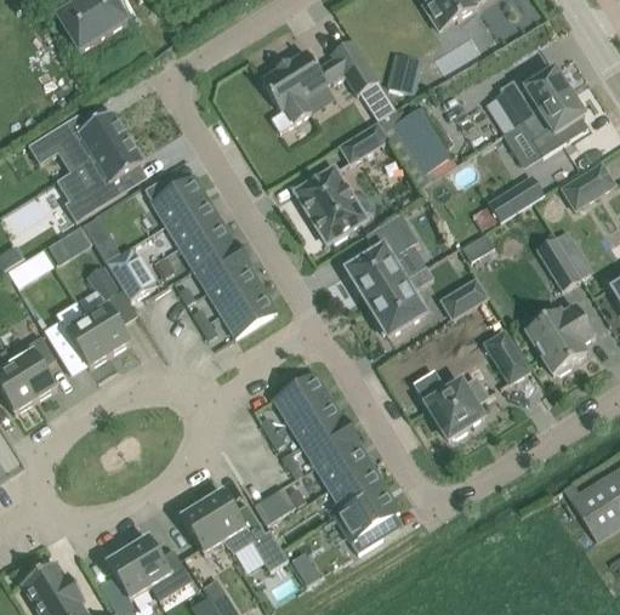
[(60,15),(57,16),(79,50),(98,38),(98,39),(107,34),(107,33),(112,29),(126,21),(113,0),(83,0),(60,15)]
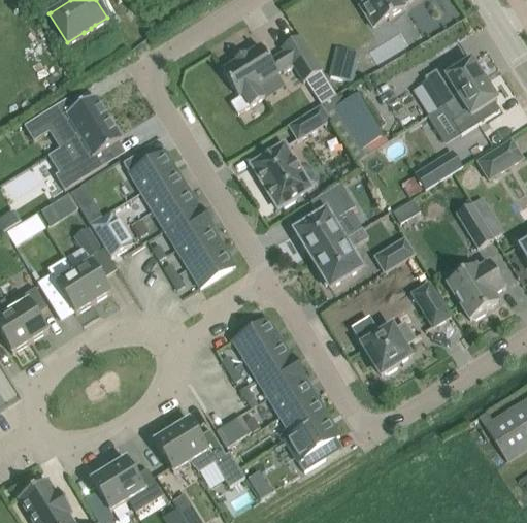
[(359,3),(373,26),(403,6),(401,2),(404,0),(361,0),(362,1),(359,3)]
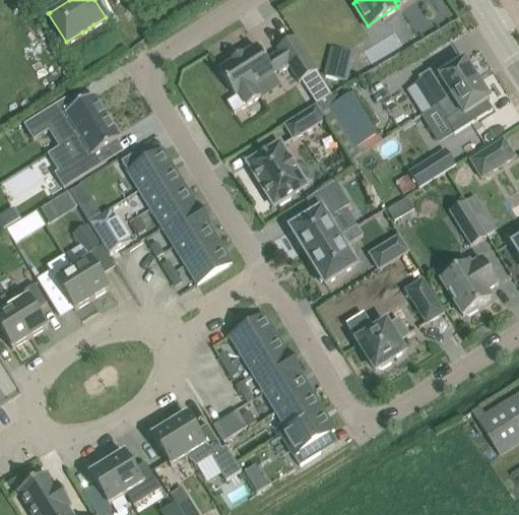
[(233,58),(217,67),(218,69),(224,78),(235,93),(226,99),(234,110),(245,103),(246,104),(260,94),(253,83),(272,71),(273,71),(273,70),(277,68),(278,70),(288,64),(298,79),(316,67),(295,34),(276,45),(278,49),(265,58),(256,44),(242,53),(241,51),(232,57),(233,58)]
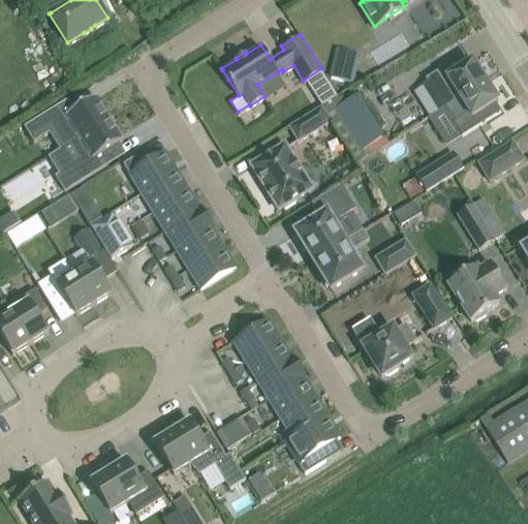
[(352,76),(359,48),(335,42),(329,72),(352,76)]
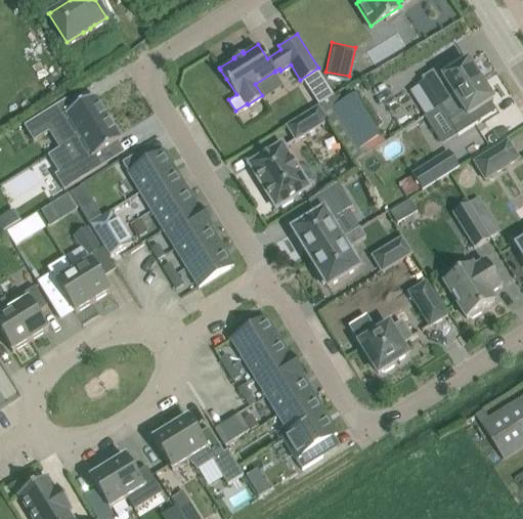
[(424,79),(409,88),(425,113),(439,103),(480,78),(468,58),(443,74),(438,66),(441,65),(440,62),(421,75),(424,79)]
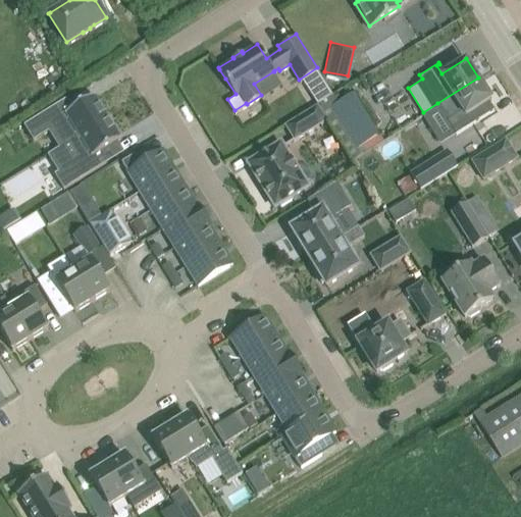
[(437,103),(455,131),(474,118),(471,119),(467,112),(490,97),(478,78),(437,103)]
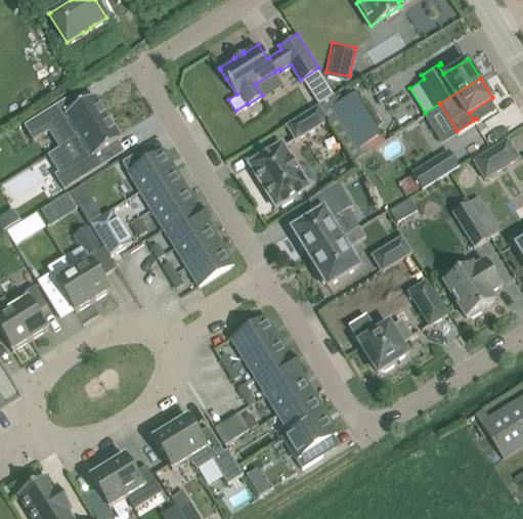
[(333,92),(318,101),(354,158),(363,152),(360,146),(381,133),(354,91),(350,93),(339,100),(333,92)]
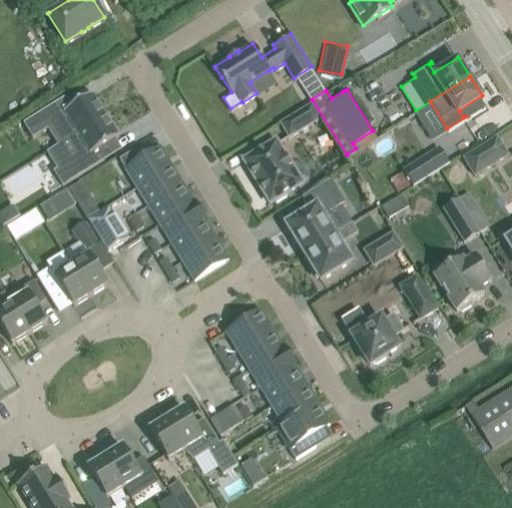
[(65,94),(22,120),(32,135),(47,126),(59,118),(69,134),(105,112),(92,91),(71,104),(65,94)]
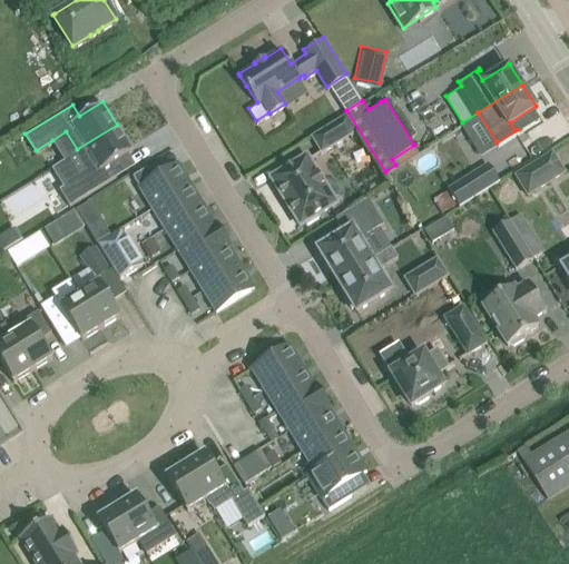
[(346,111),(310,134),(320,150),(356,128),(346,111)]
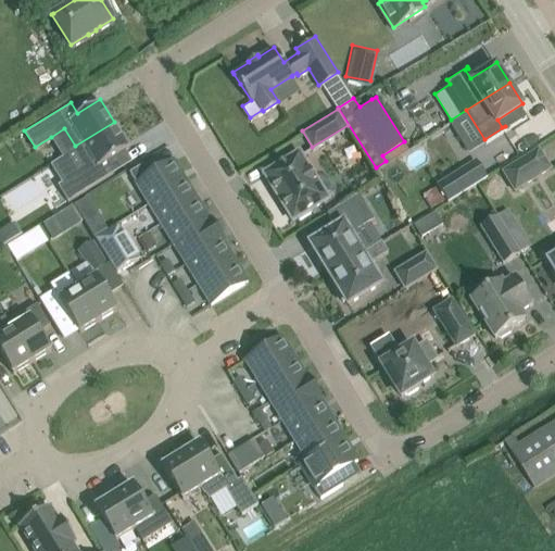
[(62,154),(50,162),(50,163),(77,147),(88,164),(61,180),(57,183),(67,199),(131,159),(125,148),(128,146),(114,122),(75,146),(62,154)]
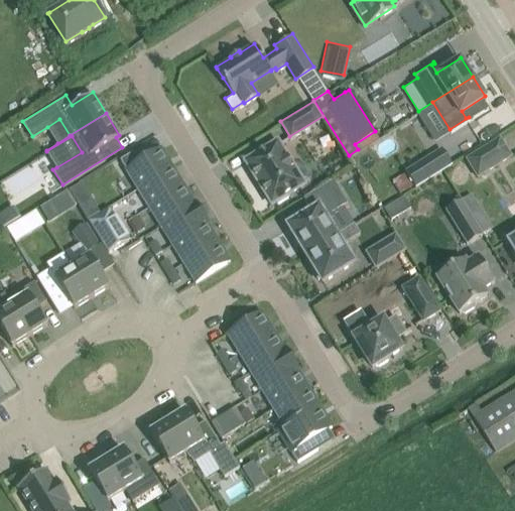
[(466,156),(477,173),(510,153),(499,136),(466,156)]
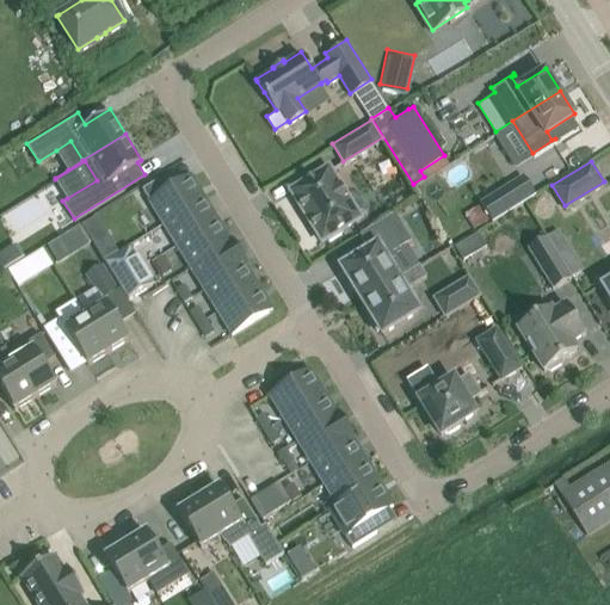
[(359,215),(328,165),(290,189),(321,239),(326,235),(327,238),(342,230),(339,227),(359,215)]
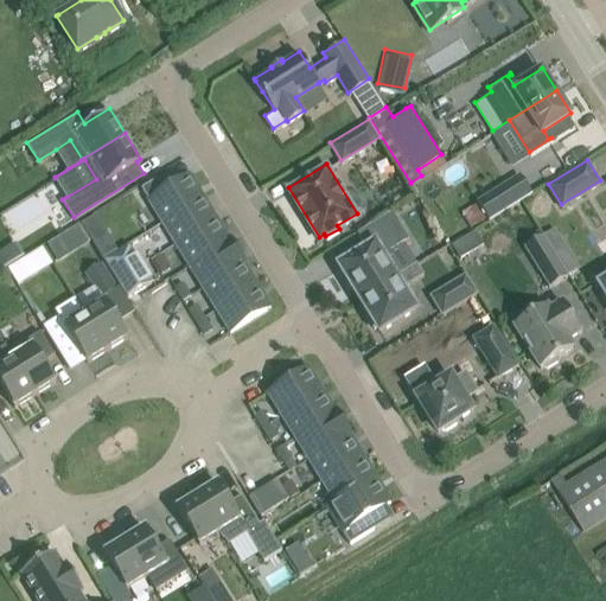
[(141,185),(163,219),(203,194),(189,172),(168,184),(161,172),(141,185)]
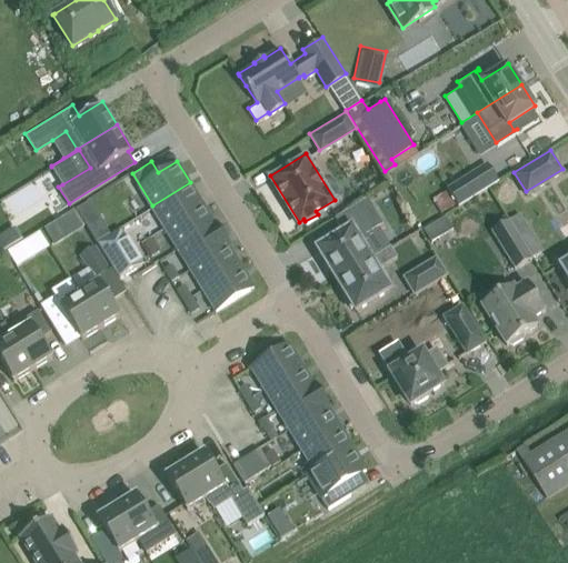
[(447,187),(458,203),(479,191),(468,173),(447,187)]
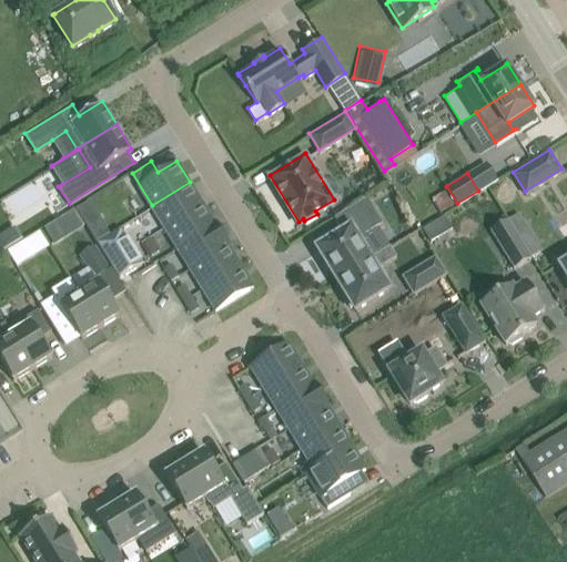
[(190,182),(152,205),(164,225),(202,202),(190,182)]
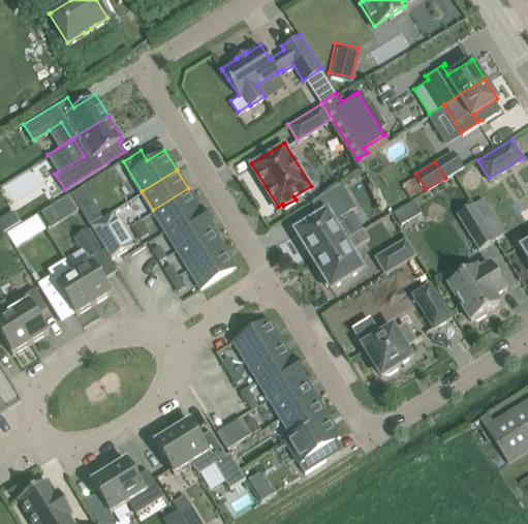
[(86,182),(41,209),(51,225),(80,208),(89,222),(104,213),(86,182)]
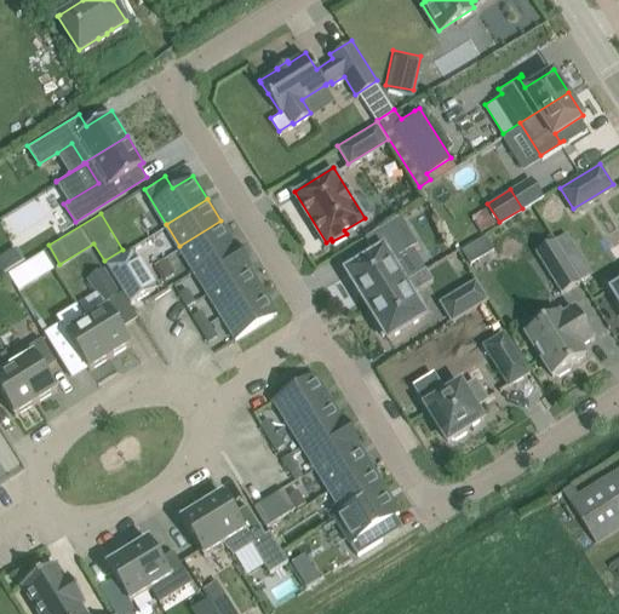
[(357,288),(367,303),(403,280),(402,280),(393,263),(401,258),(399,253),(417,241),(399,213),(364,235),(374,252),(347,269),(349,274),(347,276),(355,290),(357,288)]
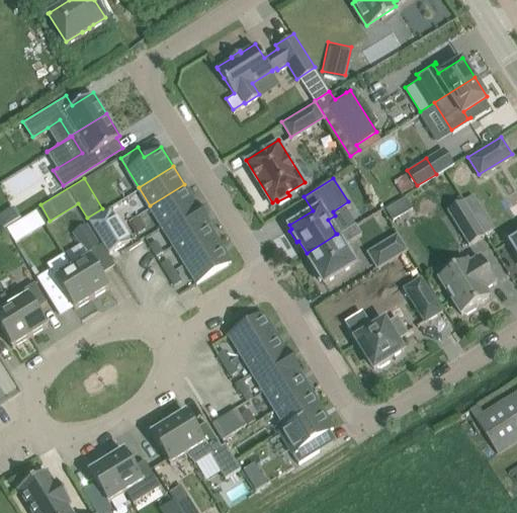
[(150,205),(161,224),(195,202),(184,184),(150,205)]
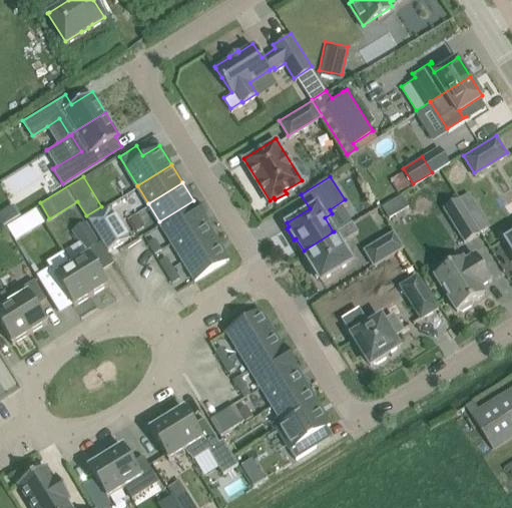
[(388,213),(408,204),(403,193),(383,202),(388,213)]
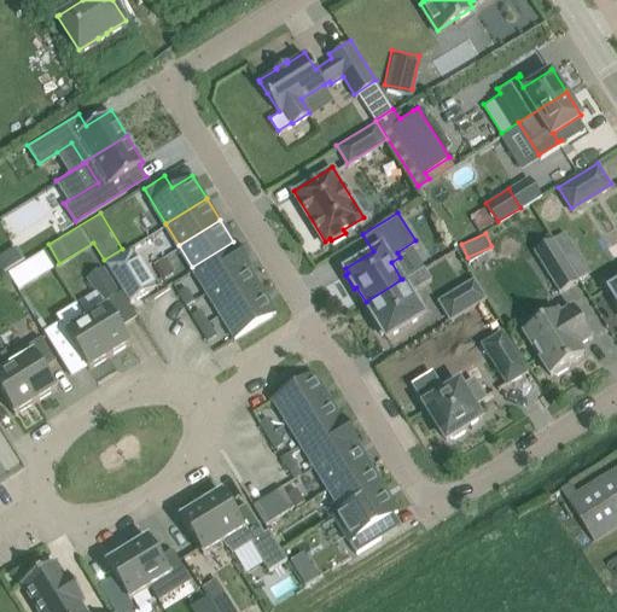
[(533,248),(558,290),(578,278),(552,235),(533,248)]
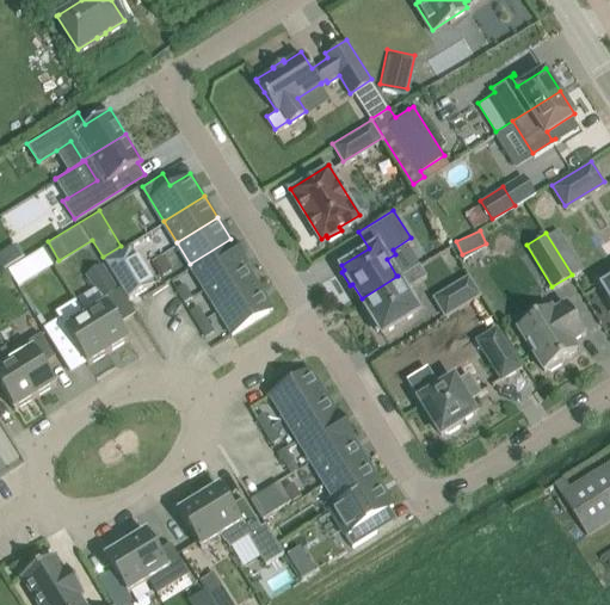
[(230,239),(190,264),(204,288),(245,263),(246,261),(246,260),(233,239),(232,238),(230,239)]
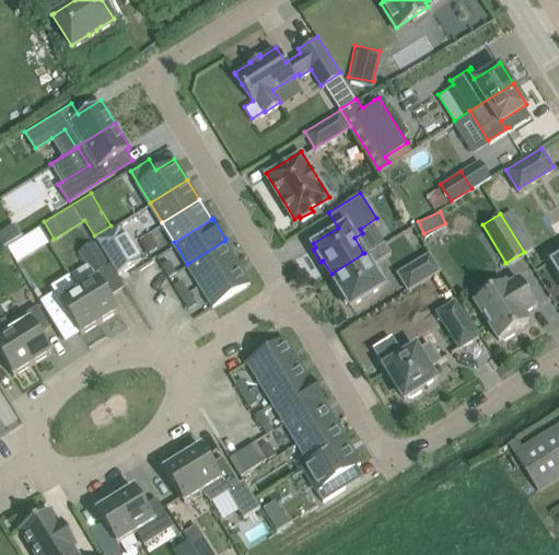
[(118,222),(95,236),(117,272),(140,257),(118,222)]
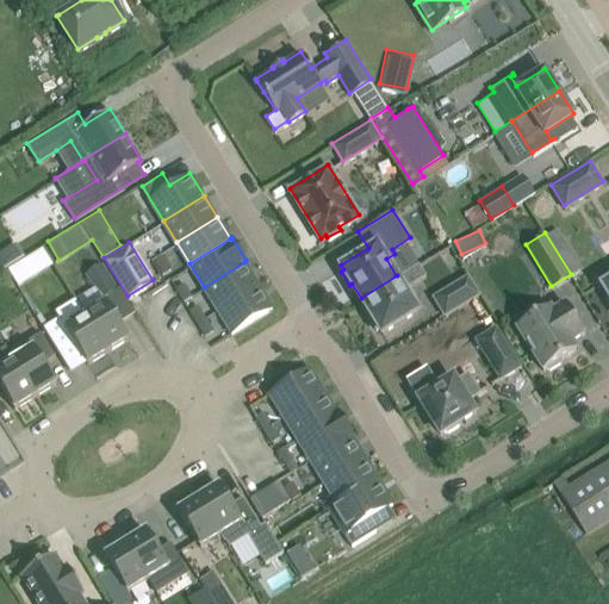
[(8,262),(18,280),(56,262),(48,243),(8,262)]
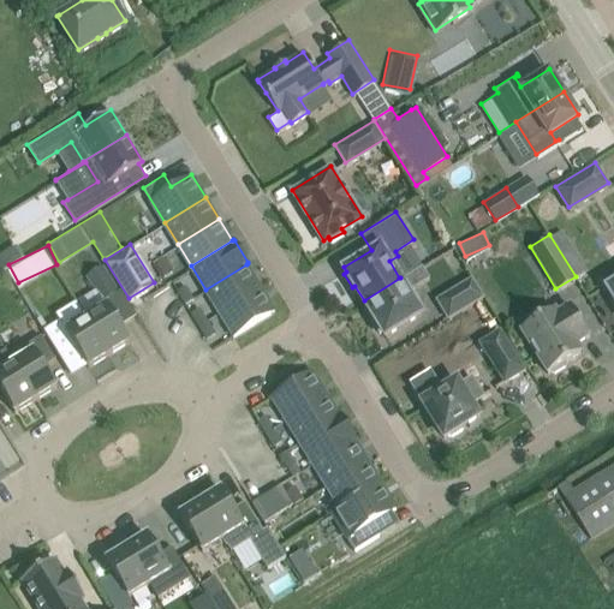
[(94,287),(101,298),(103,297),(118,288),(102,262),(85,273),(94,287)]
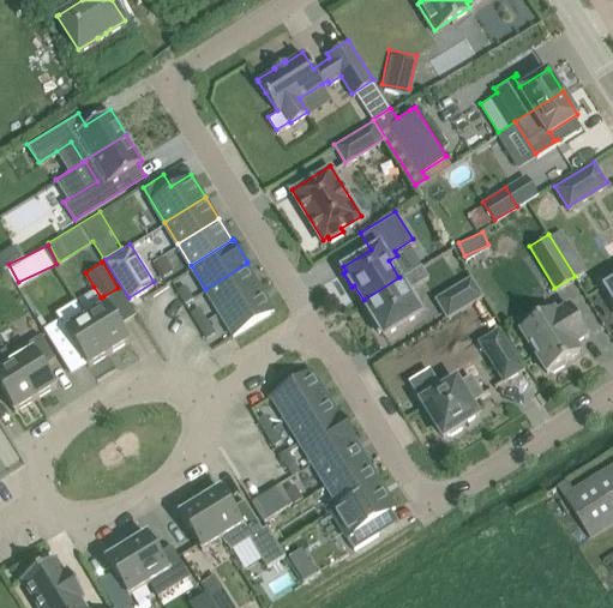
[(246,264),(205,289),(218,309),(259,284),(246,264)]
